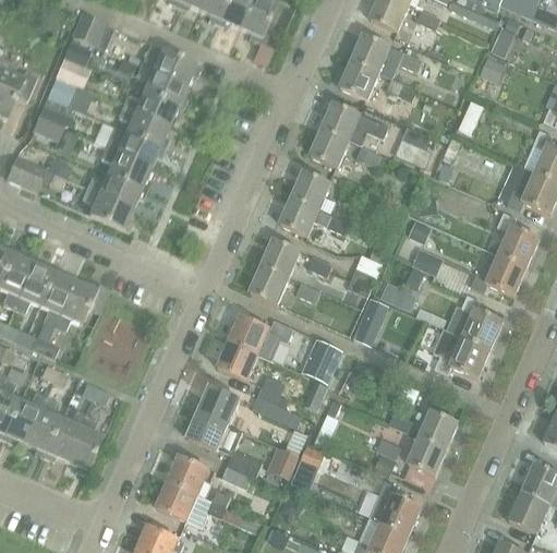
[(188,5),(198,10),(202,0),(178,0),(176,7),(185,11),(188,5)]
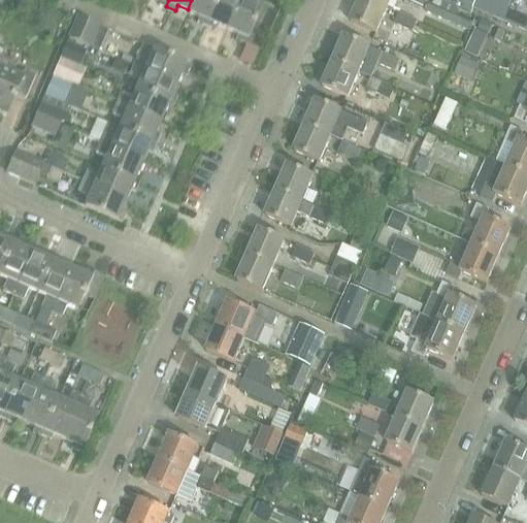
[(205,23),(215,0),(191,0),(188,9),(198,14),(196,19),(205,23)]
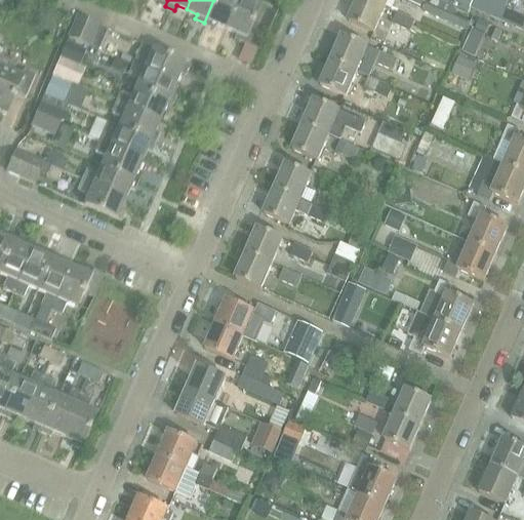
[(215,22),(225,27),(236,0),(213,0),(204,23),(213,27),(215,22)]
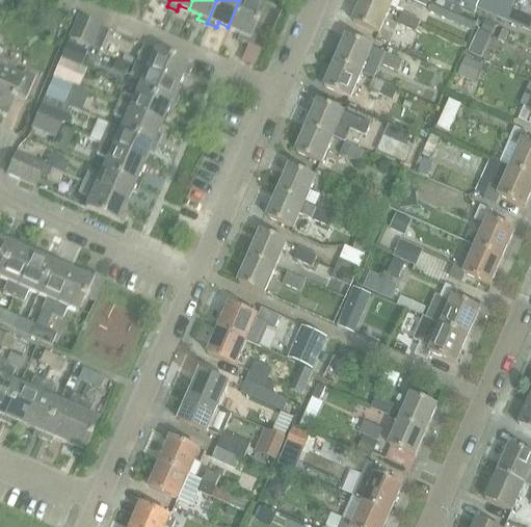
[(262,48),(279,10),(255,0),(239,0),(228,27),(238,31),(236,36),(262,48)]
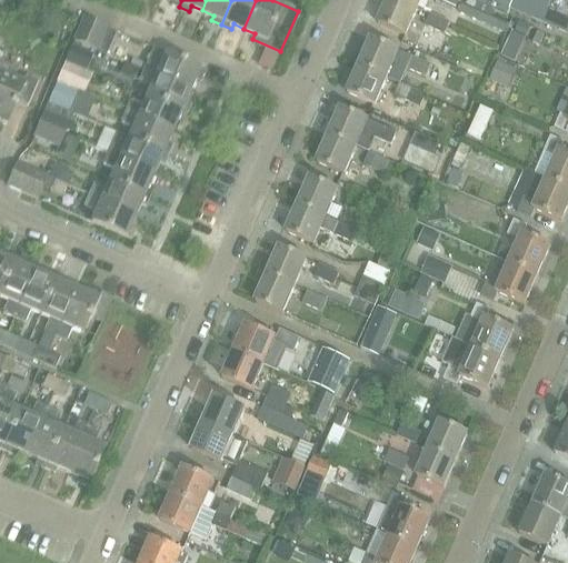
[(386,0),(377,20),(398,29),(405,32),(416,6),(404,0),(386,0)]
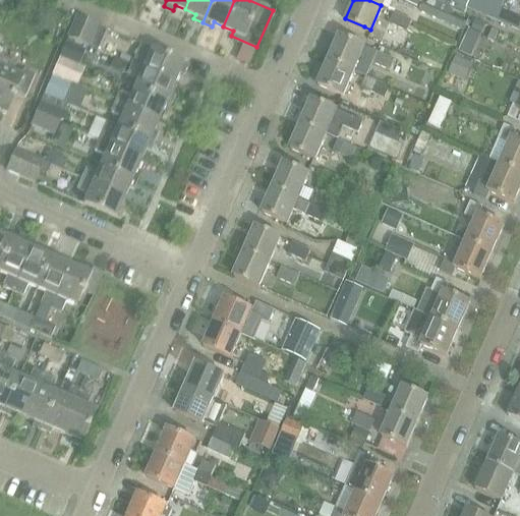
[(462,11),(465,4),(466,4),(468,0),(437,0),(462,11)]
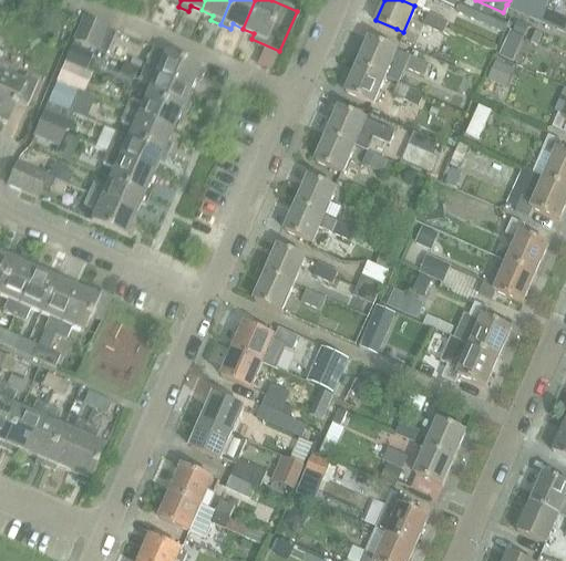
[(538,19),(544,7),(530,0),(510,0),(507,4),(538,19)]
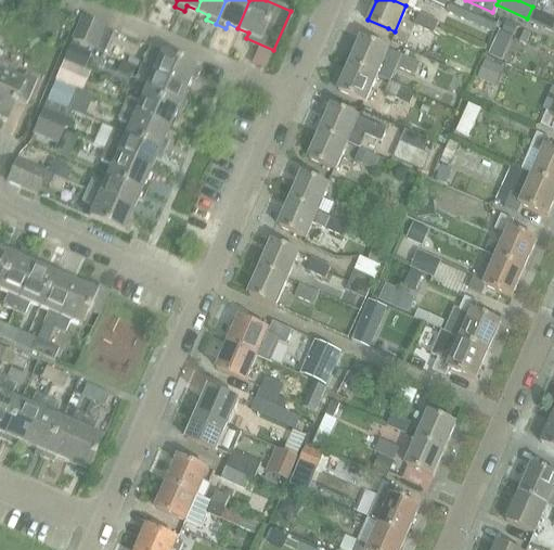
[(450,1),(446,9),(492,29),(497,21),(450,1)]
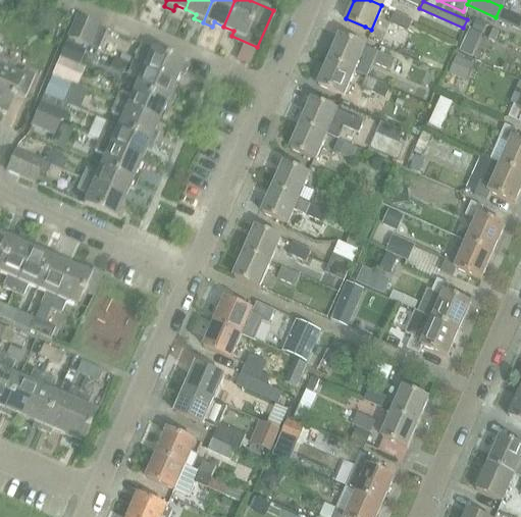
[(501,6),(496,17),(519,27),(520,21),(520,14),(517,13),(501,6)]
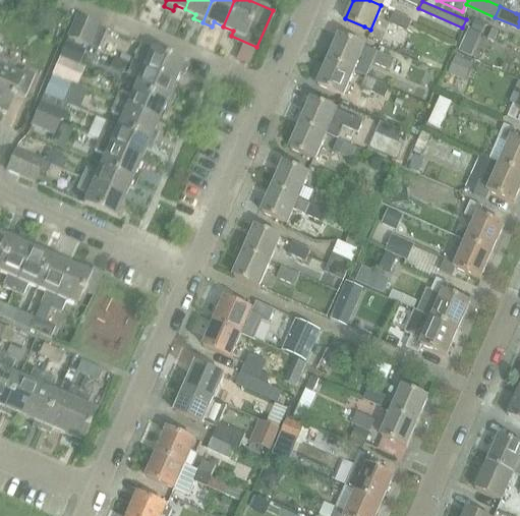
[(405,27),(410,17),(393,9),(388,19),(405,27)]
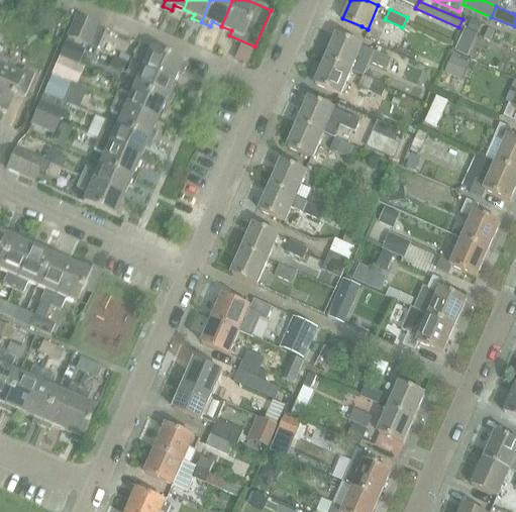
[(67,33),(81,38),(87,41),(96,22),(76,13),(67,33)]
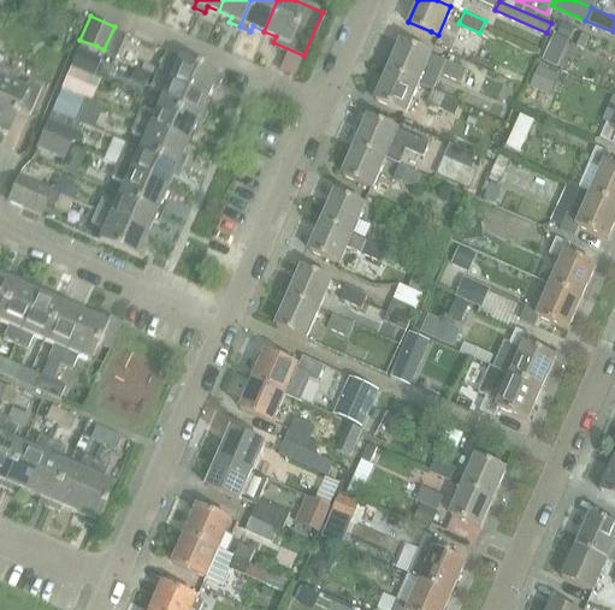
[(561,19),(555,33),(568,39),(573,25),(561,19)]
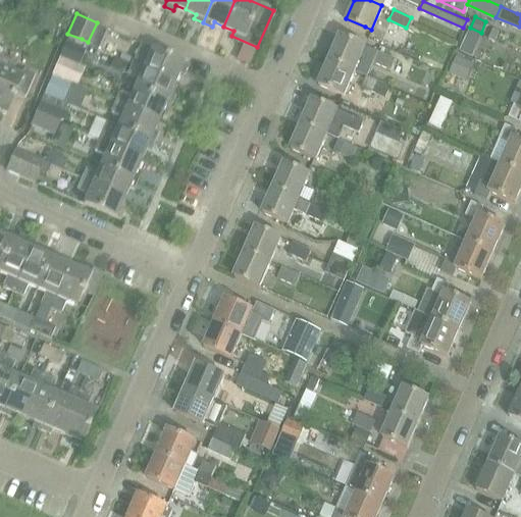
[(119,44),(126,34),(115,26),(108,36),(119,44)]
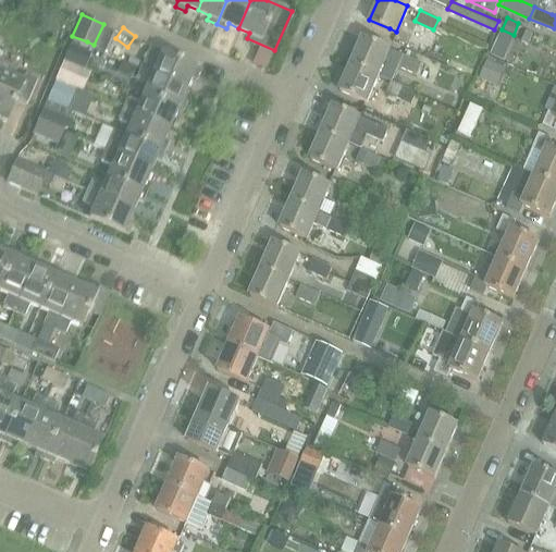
[(526,27),(520,38),(527,41),(532,29),(526,27)]
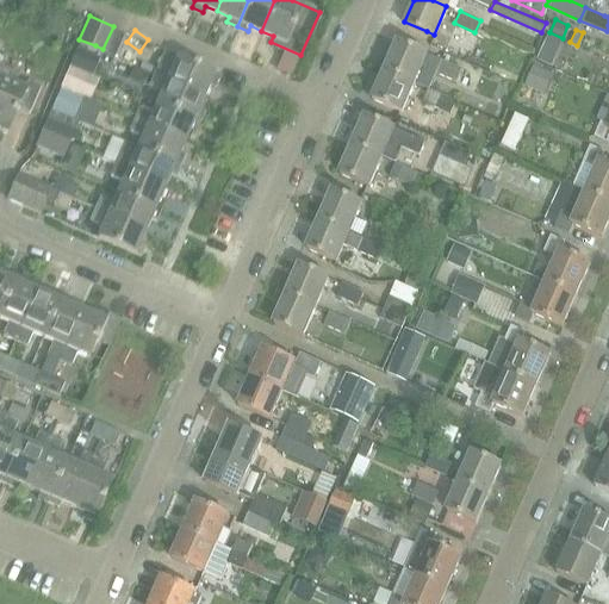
[(414,80),(427,51),(397,38),(385,68),(414,80)]
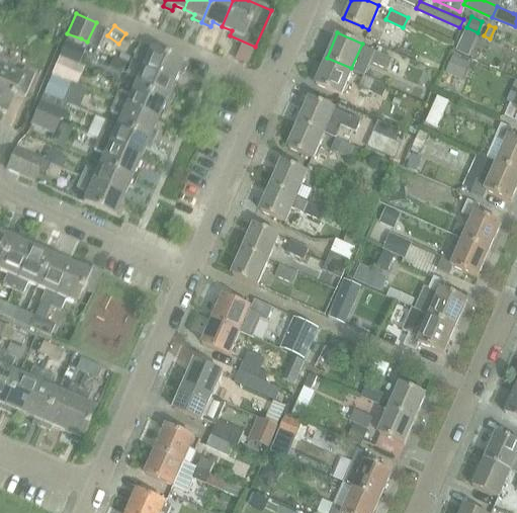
[(63,44),(59,52),(78,60),(84,46),(65,36),(63,44)]
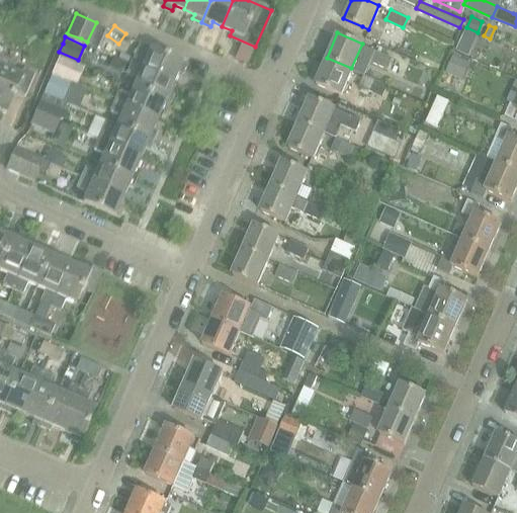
[(186,62),(150,46),(140,40),(133,56),(131,61),(173,79),(177,69),(182,71),(186,62)]
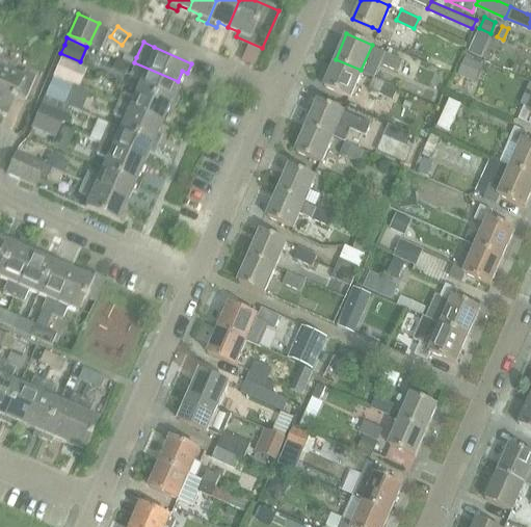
[(470,45),(468,50),(480,55),(482,50),(470,45)]
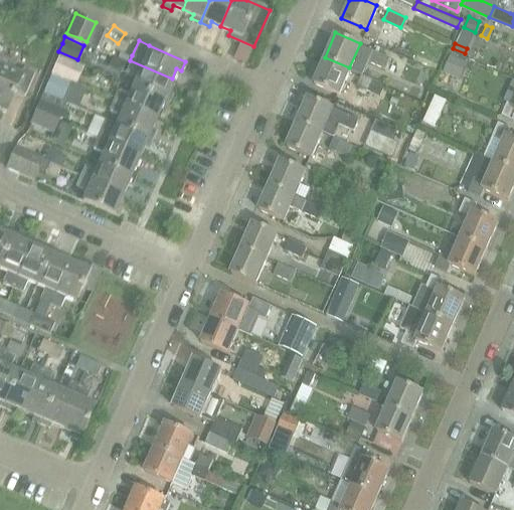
[(383,65),(388,55),(371,48),(366,58),(383,65)]
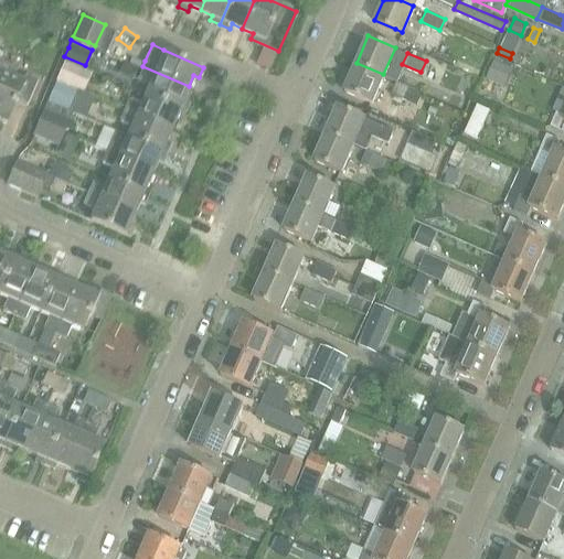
[(130,54),(128,60),(142,66),(145,61),(130,54)]
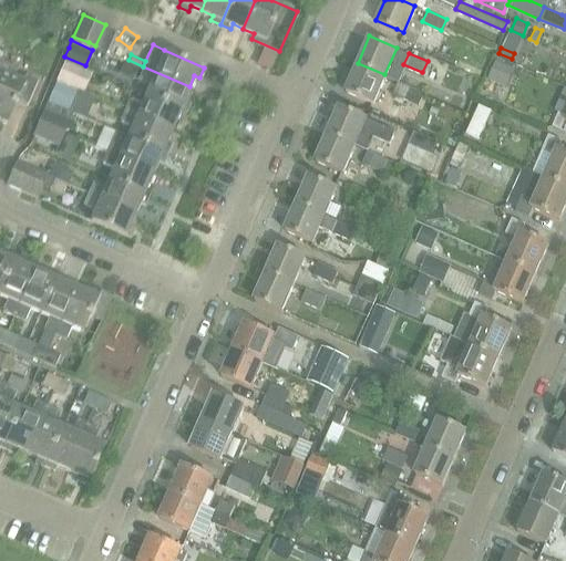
[(91,70),(63,59),(55,78),(83,89),(91,70)]
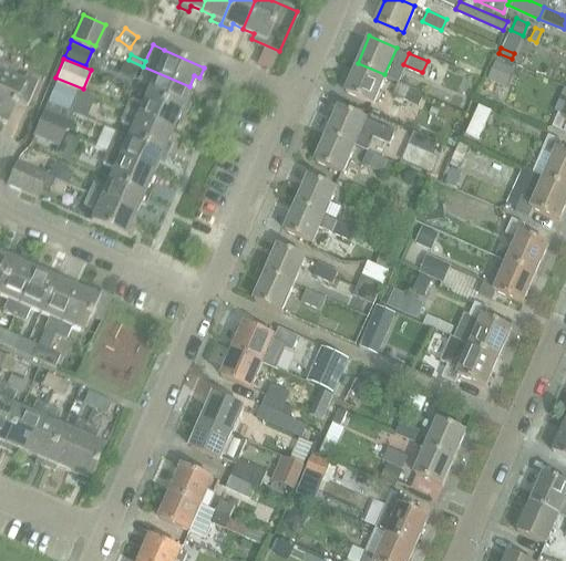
[(507,83),(514,68),(494,60),(487,75),(507,83)]
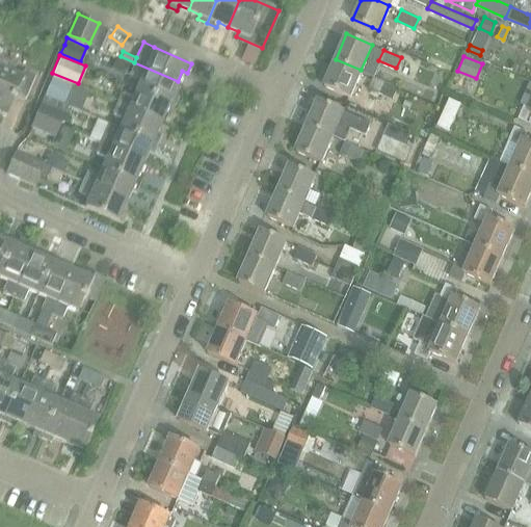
[(349,96),(361,70),(336,59),(324,84),(349,96)]
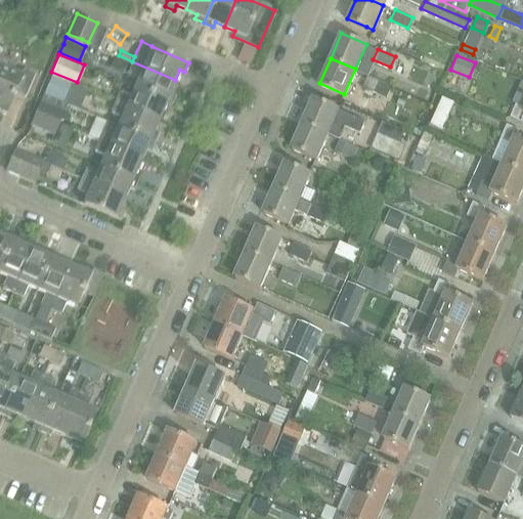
[(25,94),(33,75),(35,71),(23,67),(22,71),(1,61),(0,63),(0,106),(5,110),(14,89),(25,94)]
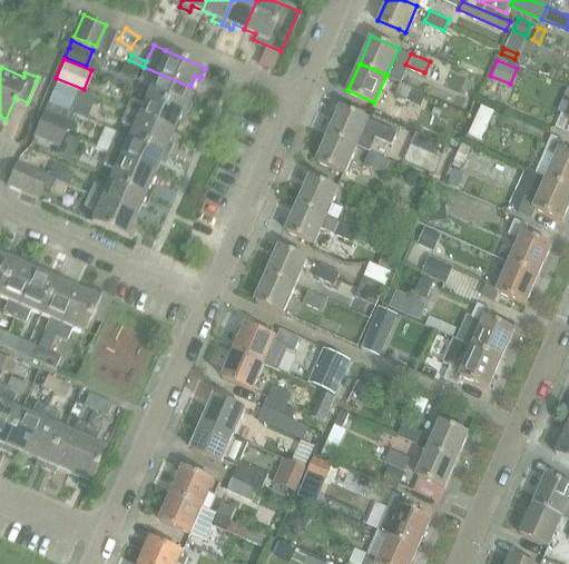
[(185,98),(190,87),(144,67),(139,78),(150,82),(147,92),(187,109),(190,100),(185,98)]
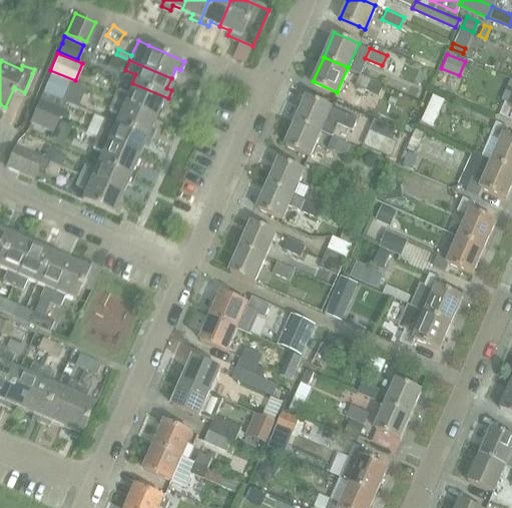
[(75,82),(50,71),(43,88),(68,98),(75,82)]
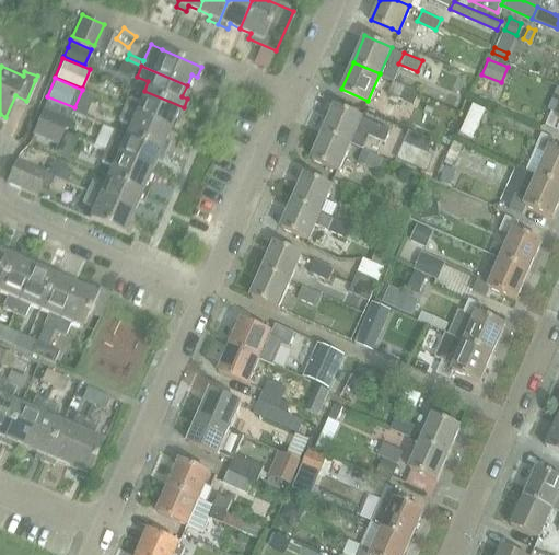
[(406,97),(410,87),(392,79),(387,89),(406,97)]
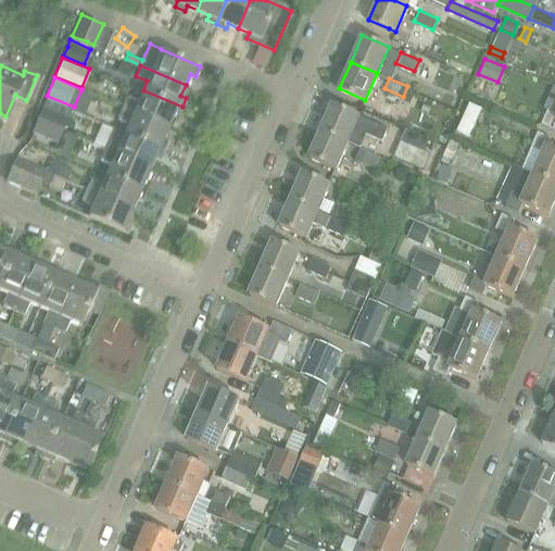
[(177,117),(183,107),(143,90),(138,100),(127,95),(122,105),(167,126),(173,115),(177,117)]
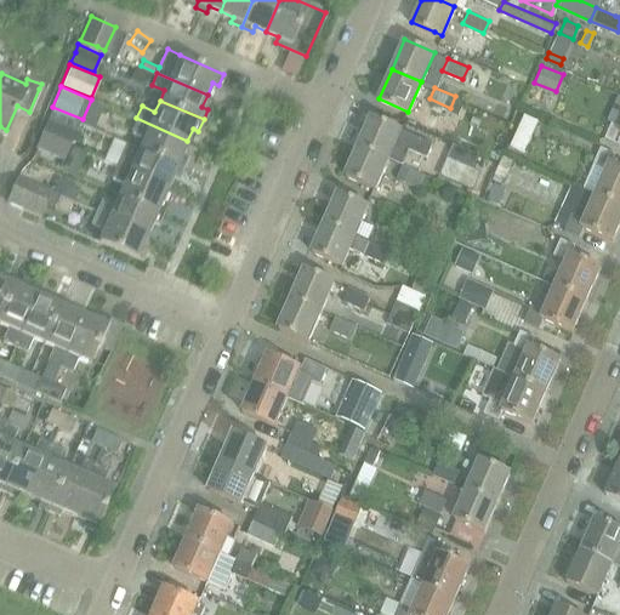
[(523,112),(508,143),(523,149),(536,118),(523,112)]
